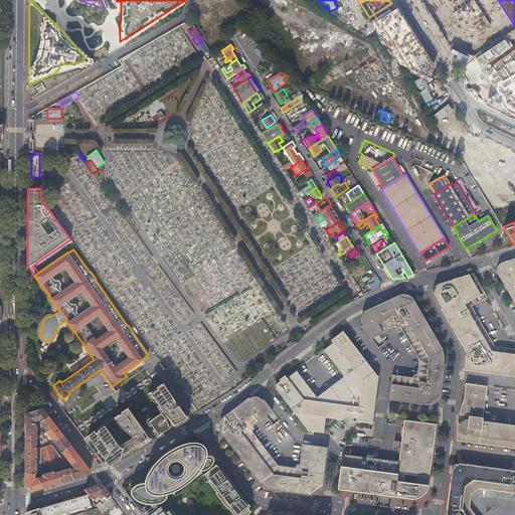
[(514,256),(500,263),(498,265),(496,267),(496,268),(496,270),(496,271),(497,273),(514,304),(514,256)]
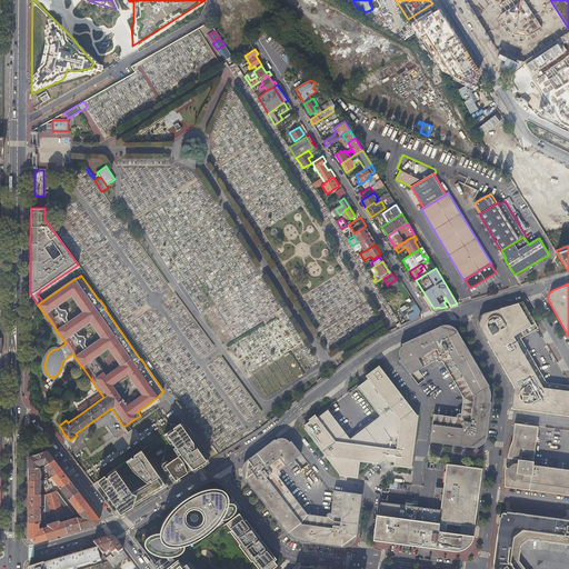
[(307,316),(326,341),(370,310),(357,291),(350,296),(349,293),(345,298),(346,300),(333,308),(336,310),(329,315),(330,316),(328,317),(325,310),(316,317),(312,312),(307,316)]
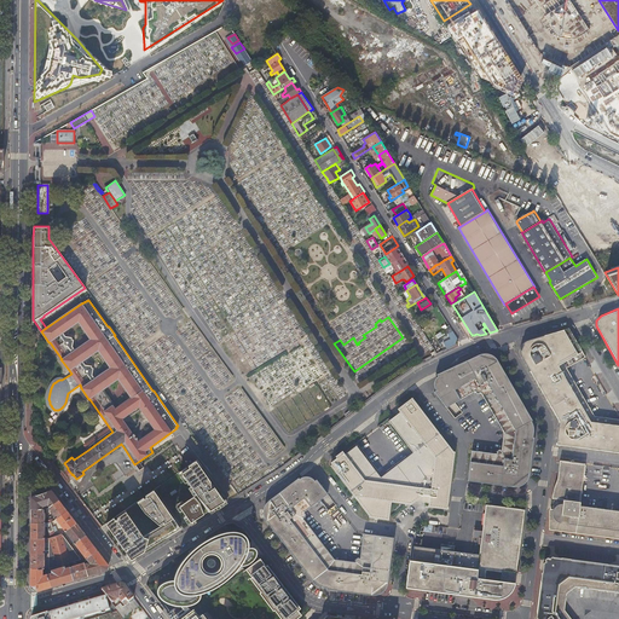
[(585,357),(568,329),(557,331),(527,340),(526,341),(524,342),(522,345),(522,347),(521,351),(520,350),(520,351),(520,353),(520,356),(521,357),(551,409),(559,422),(556,445),(618,452),(618,418),(594,416),(566,368),(585,357)]
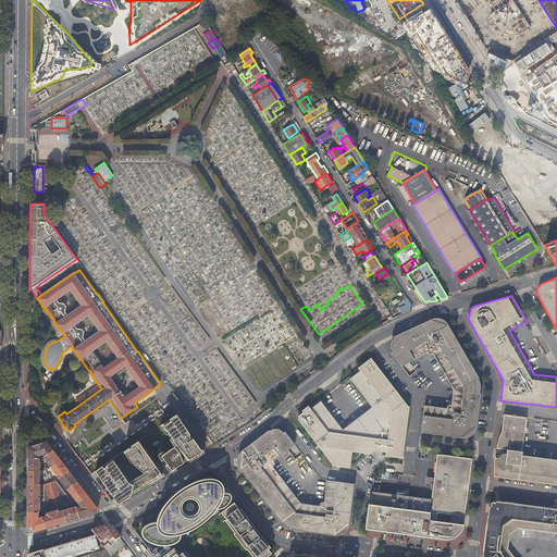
[(404,305),(400,306),(399,306),(397,307),(399,313),(411,310),(407,298),(403,299),(404,305)]
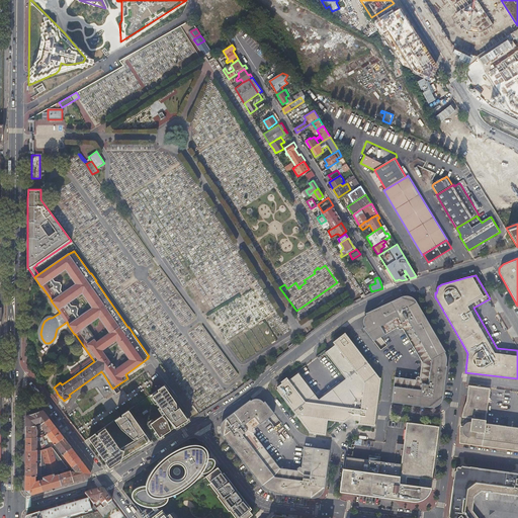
[(409,296),(408,295),(406,295),(404,295),(402,296),(364,314),(365,315),(364,316),(363,317),(363,319),(362,322),(363,324),(363,326),(364,327),(362,328),(373,341),(380,335),(397,327),(399,328),(398,329),(401,330),(402,329),(403,329),(423,362),(421,376),(420,376),(419,376),(416,378),(417,379),(416,379),(395,377),(392,403),(430,408),(432,408),(434,407),(437,406),(438,405),(439,405),(440,403),(441,402),(442,399),(447,361),(447,359),(447,357),(446,355),(445,352),(416,301),(415,299),(413,298),(411,296),(409,296)]
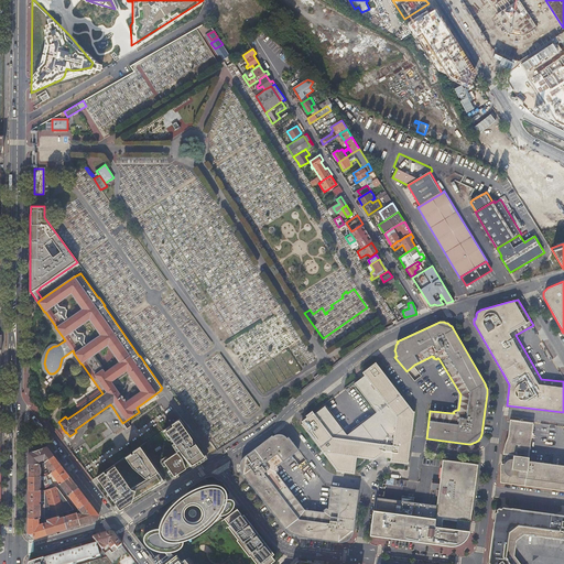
[(304,423),(302,425),(336,470),(336,472),(355,474),(357,457),(372,459),(376,457),(382,452),(390,453),(390,458),(389,462),(408,464),(414,412),(413,411),(377,361),(362,372),(365,376),(360,379),(354,384),(355,384),(377,412),(347,435),(326,408),(326,407),(315,415),(311,409),(305,413),(306,416),(304,418),(302,420),(304,423)]
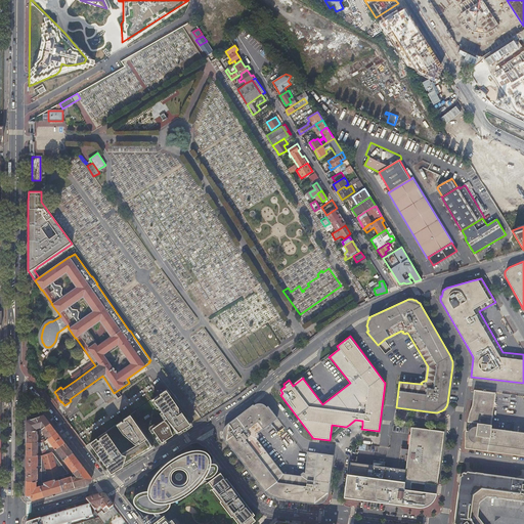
[(72,377),(75,381),(95,365),(92,361),(72,377)]
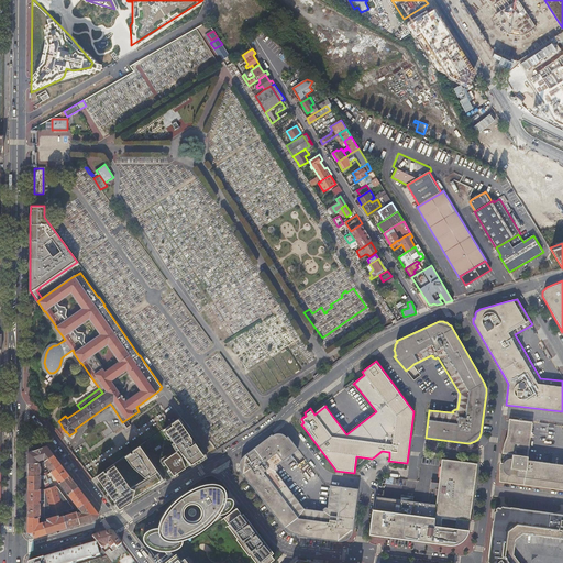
[(562,466),(527,462),(532,422),(522,420),(522,419),(521,419),(520,418),(520,419),(519,419),(518,420),(509,419),(507,435),(505,437),(504,439),(503,442),(501,446),(501,451),(501,454),(511,455),(511,457),(511,460),(509,460),(507,460),(505,461),(504,462),(503,463),(503,465),(501,465),(500,483),(562,490),(562,466)]
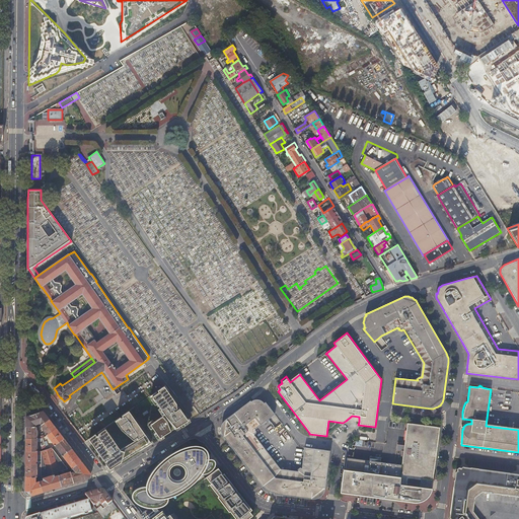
[(165,415),(150,425),(160,438),(180,425),(189,421),(164,386),(158,390),(159,392),(153,396),(165,415)]
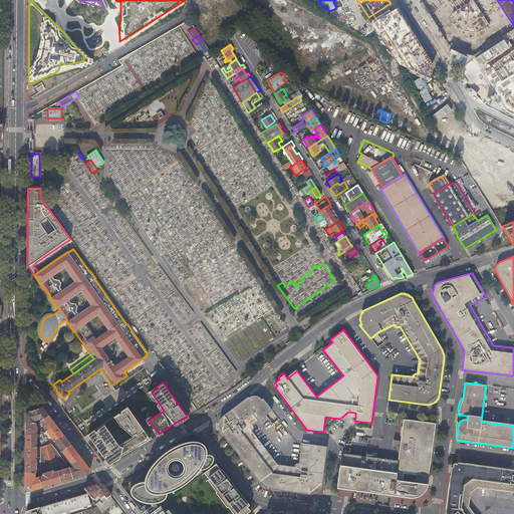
[(259,396),(257,396),(255,396),(253,396),(250,397),(249,395),(243,400),(225,414),(222,417),(220,420),(219,422),(219,424),(219,426),(219,427),(219,430),(221,432),(260,483),(262,485),(264,487),(268,489),(270,489),(309,494),(311,494),(313,494),(315,493),(316,493),(317,492),(318,491),(319,489),(321,487),(321,485),(326,447),(303,444),(300,464),(298,465),(297,464),(295,465),(296,466),(295,467),(278,465),(252,431),(253,430),(254,430),(255,427),(253,427),(253,426),(273,410),(264,398),(263,400),(261,398),(259,396)]
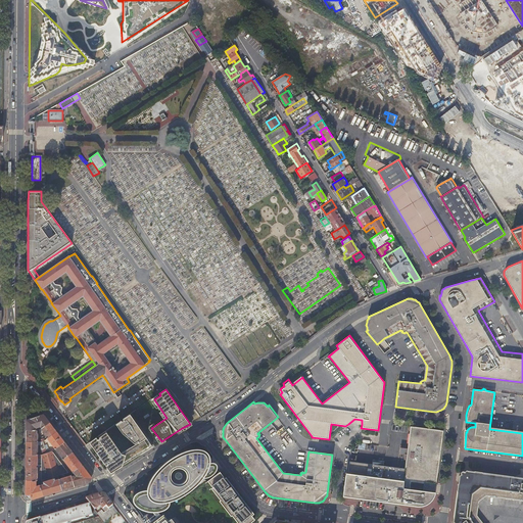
[(105,431),(90,442),(110,473),(120,467),(143,453),(152,446),(130,414),(123,419),(124,420),(116,425),(123,433),(135,443),(122,454),(105,431)]
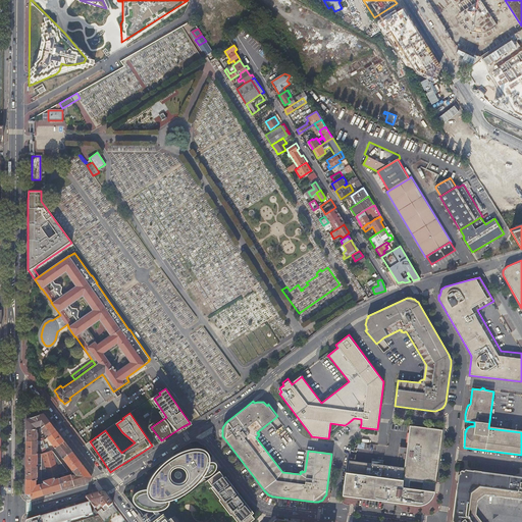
[(25,429),(36,429),(36,427),(40,425),(42,427),(49,421),(43,414),(35,416),(27,419),(25,429)]
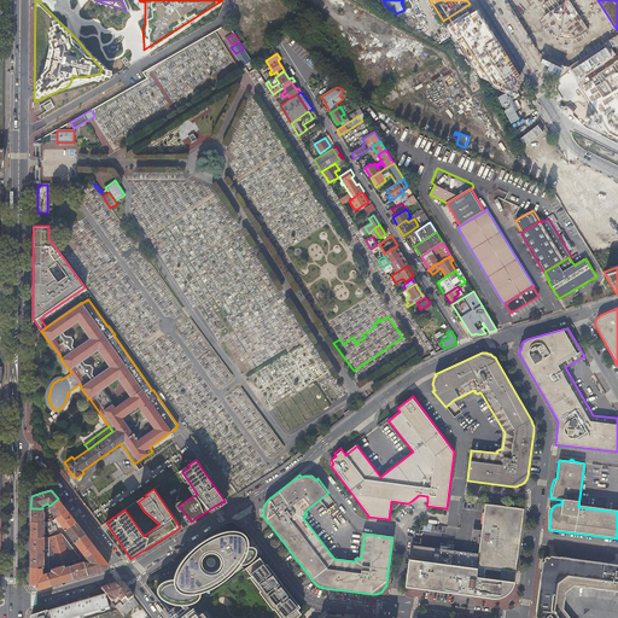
[(58,499),(50,506),(48,507),(51,509),(50,511),(56,518),(66,511),(62,505),(58,499)]
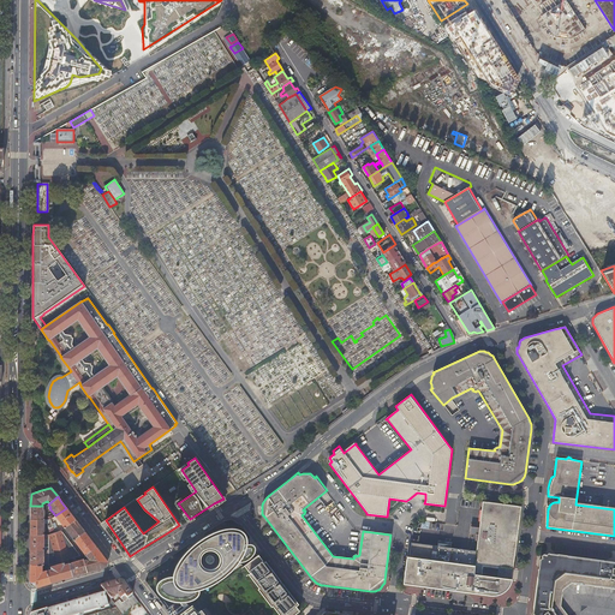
[(509,585),(511,583),(508,583),(508,578),(512,579),(521,507),(491,502),(483,563),(410,554),(406,584),(466,592),(489,595),(493,596),(495,595),(497,595),(501,593),(502,592),(505,590),(507,589),(509,585)]
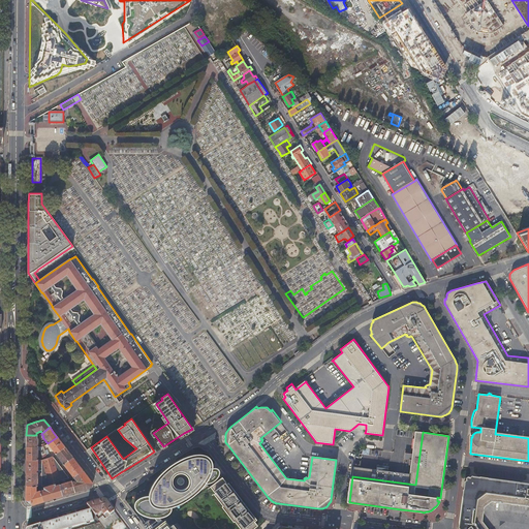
[(26,446),(37,446),(37,438),(37,436),(38,436),(38,435),(36,435),(26,435),(26,446)]
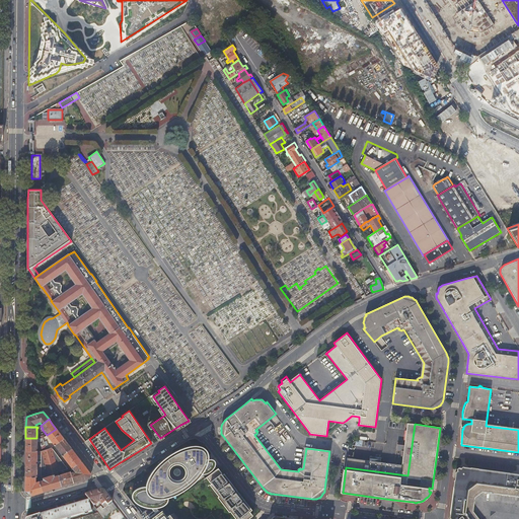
[(56,429),(47,435),(55,445),(64,439),(60,434),(56,429)]
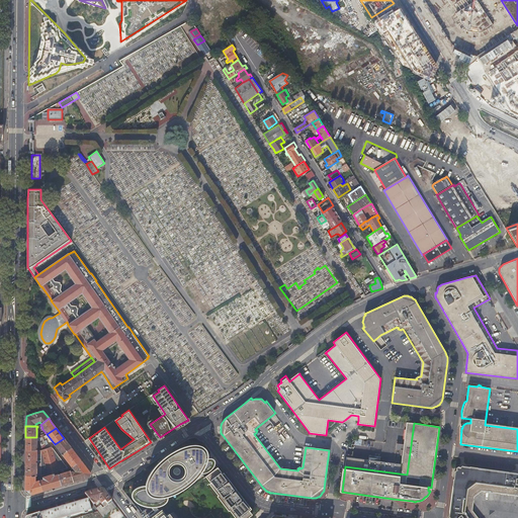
[(286,443),(291,438),(286,433),(281,438),(286,443)]
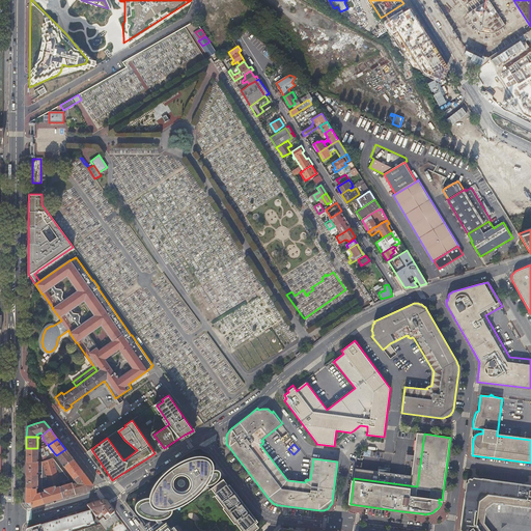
[(42,448),(37,448),(26,448),(26,462),(37,462),(37,451),(45,451),(44,448),(42,448)]
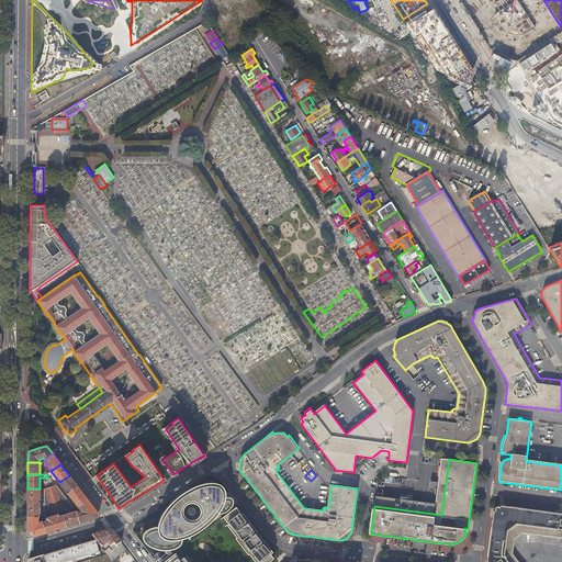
[(74,481),(69,475),(59,482),(68,493),(77,486),(74,481)]
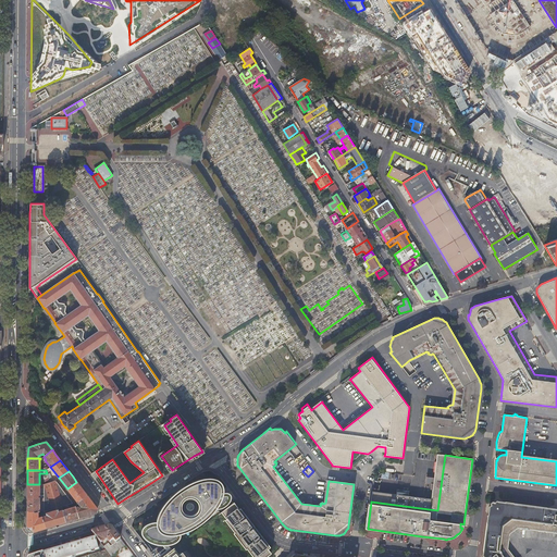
[(265,556),(271,553),(268,549),(271,547),(260,533),(247,517),(240,508),(239,509),(234,503),(233,503),(231,500),(231,499),(231,498),(231,495),(230,494),(229,494),(225,493),(224,493),(223,492),(223,490),(223,489),(223,487),(223,486),(223,485),(223,484),(222,484),(222,483),(221,482),(220,482),(219,481),(218,480),(217,480),(215,479),(213,479),(211,479),(209,478),(206,479),(203,479),(201,480),(197,481),(193,482),(189,484),(186,485),(181,490),(175,493),(169,499),(164,504),(161,509),(160,511),(159,519),(158,520),(158,521),(157,521),(150,522),(148,523),(146,525),(144,527),(143,528),(141,530),(141,532),(143,534),(143,535),(145,537),(147,540),(149,542),(155,544),(160,545),(164,545),(168,545),(170,545),(172,545),(175,543),(178,541),(180,540),(181,537),(181,535),(181,534),(182,533),(183,532),(184,532),(185,531),(189,531),(192,530),(194,529),(201,523),(207,519),(209,517),(211,516),(212,514),(214,510),(214,509),(215,509),(215,508),(217,508),(217,509),(220,514),(221,512),(226,519),(225,520),(234,532),(233,533),(246,549),(247,548),(252,556),(265,556)]
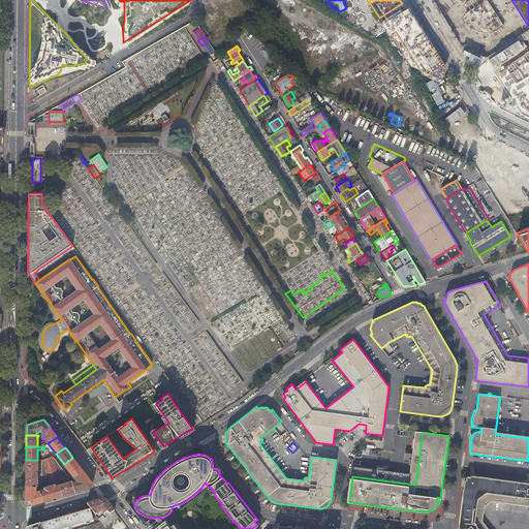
[(72,458),(64,464),(73,477),(74,476),(83,470),(78,464),(72,458)]
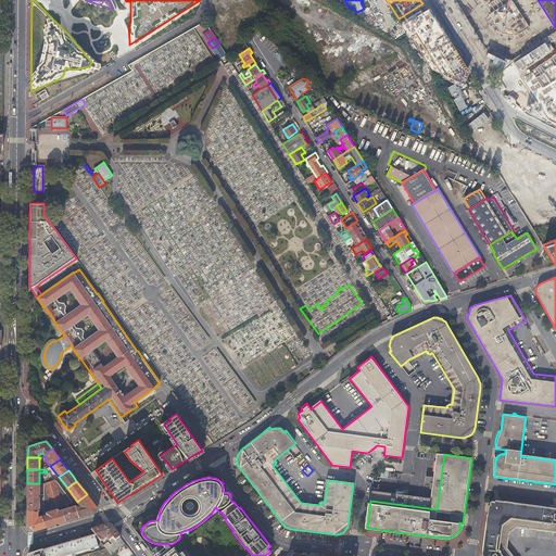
[(39,483),(27,483),(27,497),(39,497),(39,487),(43,487),(43,483),(39,483)]
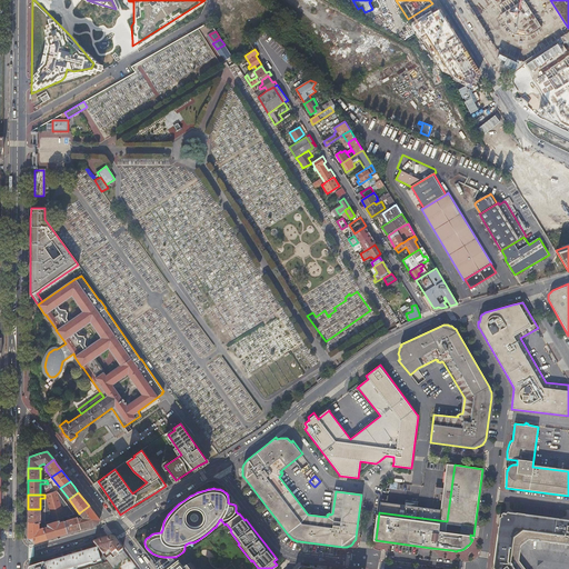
[(78,518),(81,529),(90,526),(98,523),(99,520),(95,513),(89,506),(80,512),(83,518),(81,519),(80,518),(78,518)]
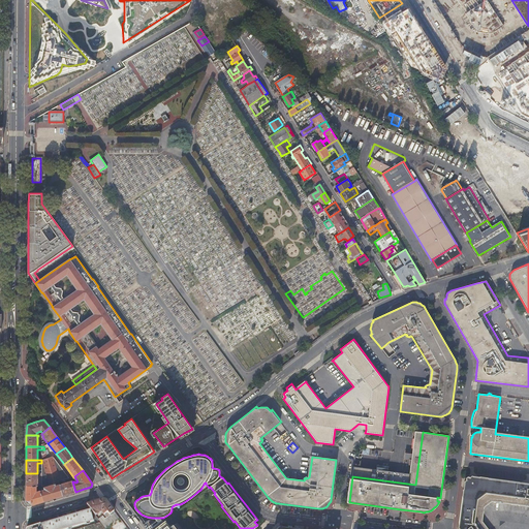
[(37,473),(26,473),(26,486),(37,486),(37,476),(39,476),(39,486),(41,486),(41,473),(37,473)]
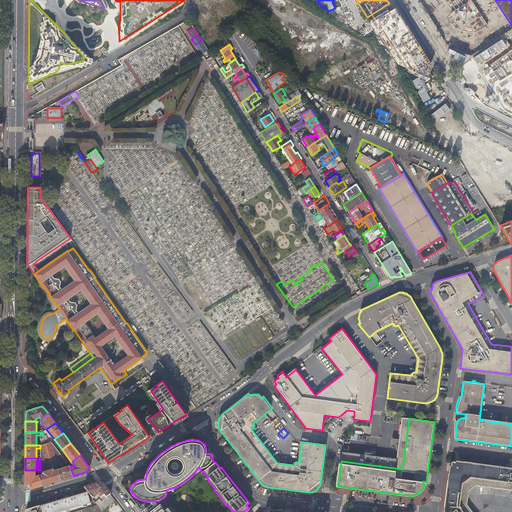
[(452,465),(450,467),(444,511),(472,511),(467,505),(469,492),(477,486),(511,489),(511,466),(501,465),(459,460),(456,462),(455,461),(454,461),(453,461),(452,462),(452,464),(452,465)]
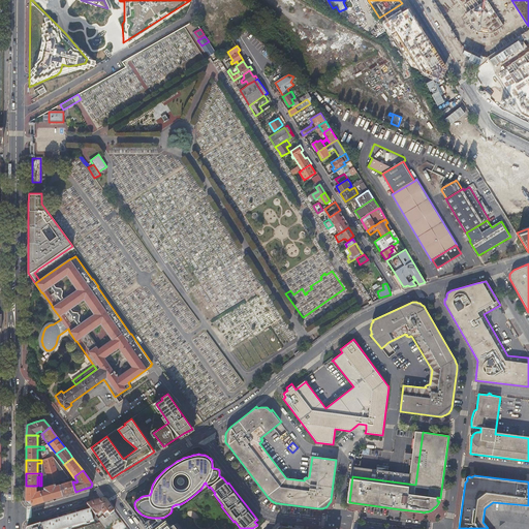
[(60,485),(63,495),(69,493),(75,492),(72,481),(72,480),(60,485)]
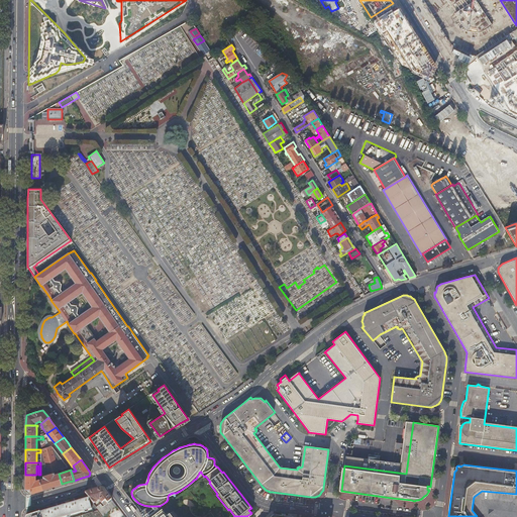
[(40,480),(42,490),(50,487),(62,484),(59,474),(53,475),(53,474),(43,477),(43,478),(40,480)]
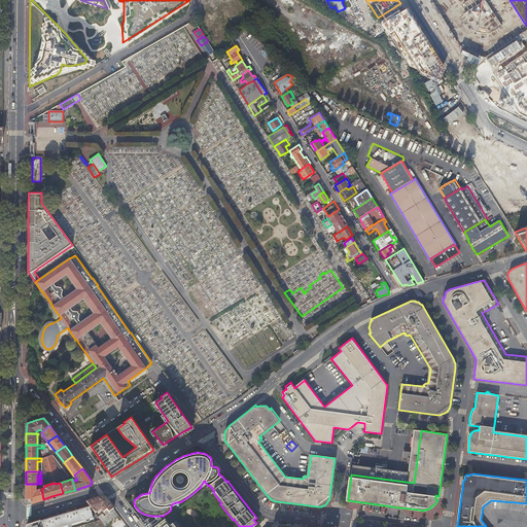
[(41,489),(41,484),(39,484),(37,484),(26,484),(26,499),(31,502),(43,499),(41,489)]
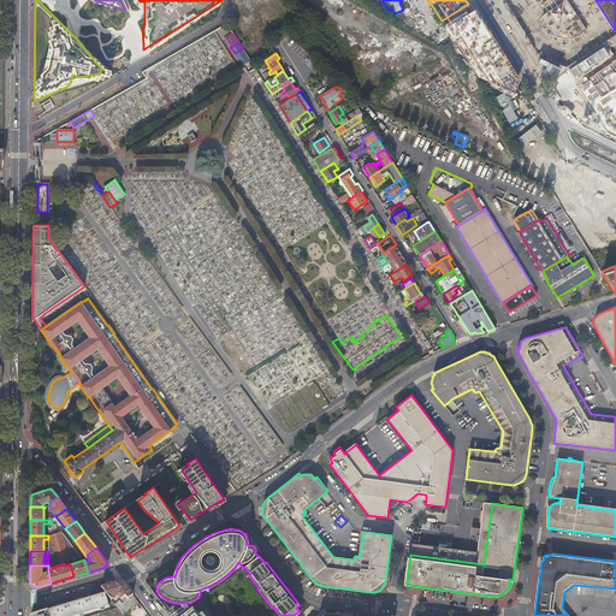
[(118,596),(129,610),(138,603),(124,584),(119,581),(101,587),(111,599),(114,598),(114,597),(118,596)]
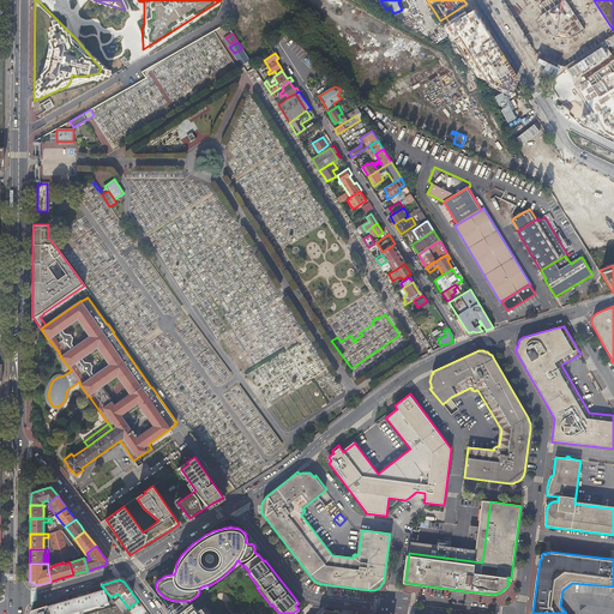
[(74,613),(107,605),(104,593),(96,595),(95,594),(94,594),(91,595),(91,596),(74,601),(74,600),(72,600),(71,601),(71,602),(54,607),(53,606),(52,606),(49,607),(50,608),(32,613),(31,613),(74,613)]
